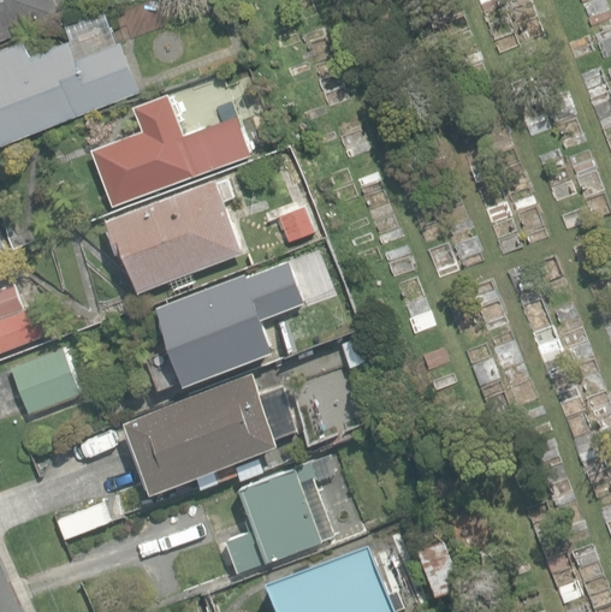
[(0,41),(9,37),(57,19),(55,13),(66,9),(63,0),(0,0),(0,41)]
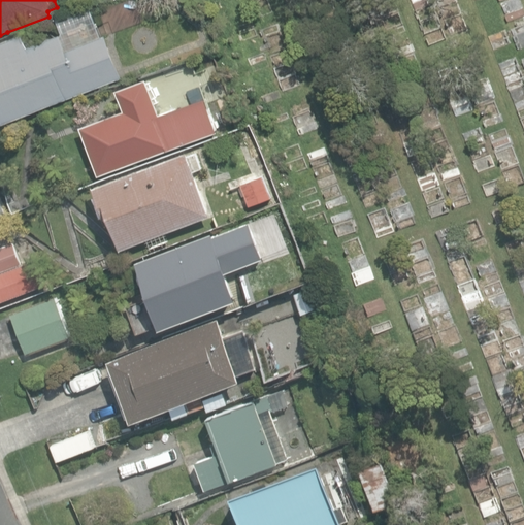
[(0,122),(1,125),(8,123),(63,101),(61,94),(76,88),(57,36),(25,48),(20,35),(8,39),(0,42),(0,122)]
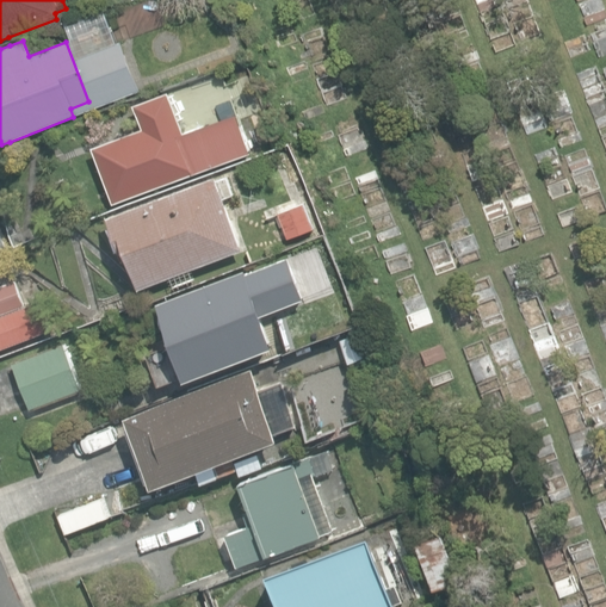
[(110,205),(110,206),(248,155),(233,116),(180,135),(165,94),(130,107),(140,130),(88,149),(110,205)]
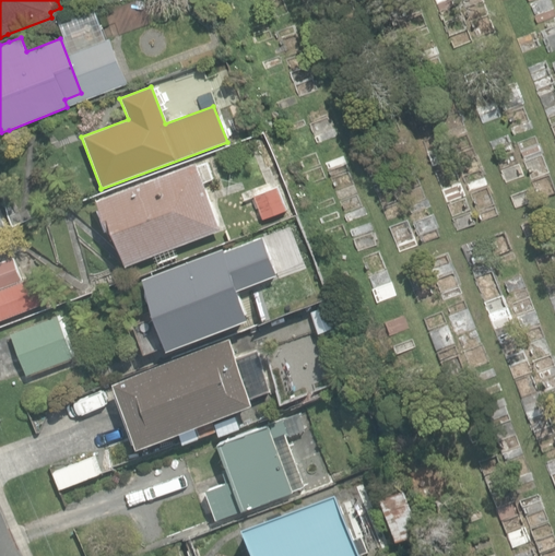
[(121,257),(125,267),(219,231),(193,164),(95,201),(98,210),(94,211),(103,233),(106,232),(109,240),(113,239),(119,258),(121,257)]
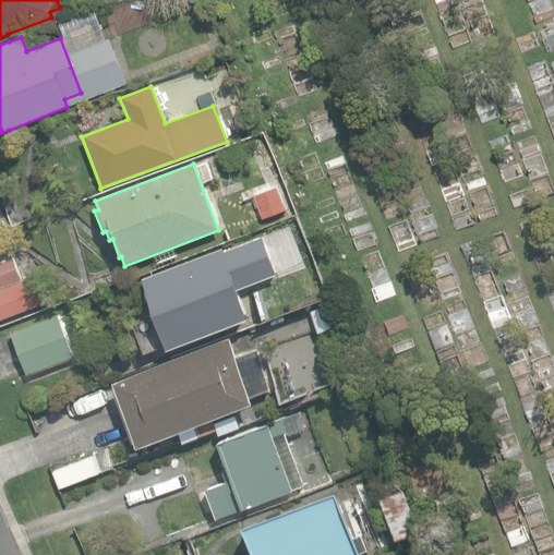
[(251,197),(259,220),(284,212),(275,189),(251,197)]
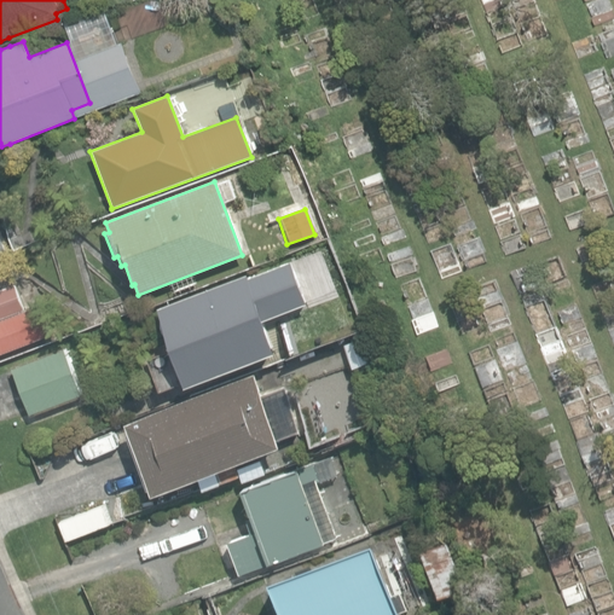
[(0,256),(9,253),(11,251),(9,248),(3,231),(0,232),(0,256)]
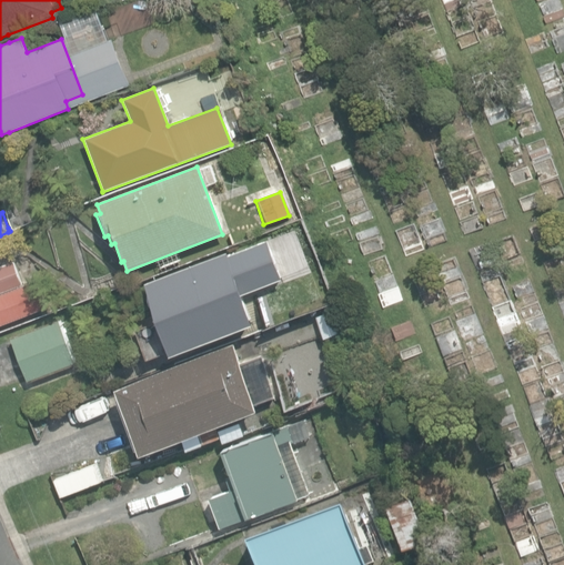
[(274,238),(285,266),(308,258),(296,229),(274,238)]
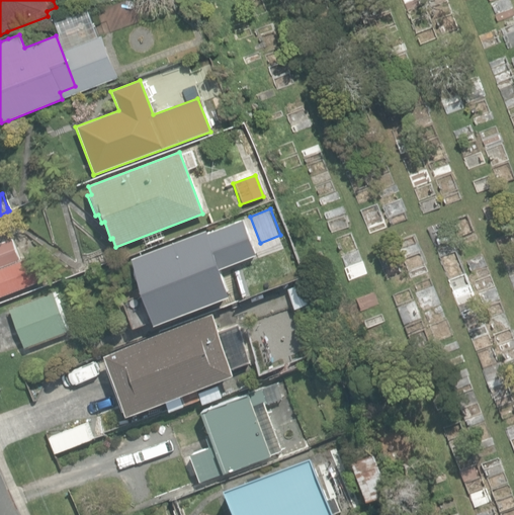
[(139,284),(154,324),(229,296),(204,231),(130,259),(133,268),(133,269),(133,270),(133,271),(133,272),(133,273),(133,274),(133,275),(133,276),(134,277),(134,278),(134,279),(135,279),(135,280),(136,281),(136,282),(137,282),(137,283),(138,283),(139,284)]
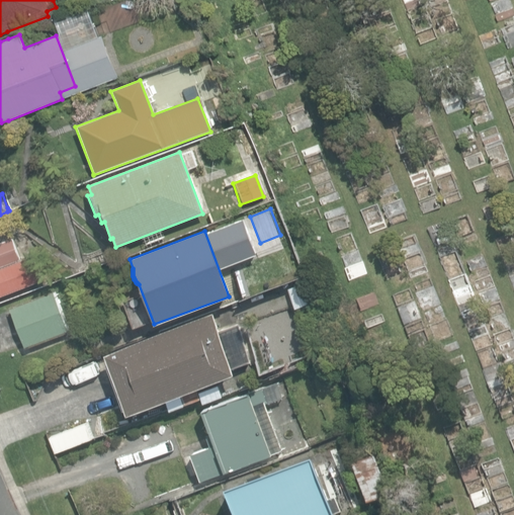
[(0,298),(7,295),(39,283),(29,257),(7,265),(0,268),(0,298)]
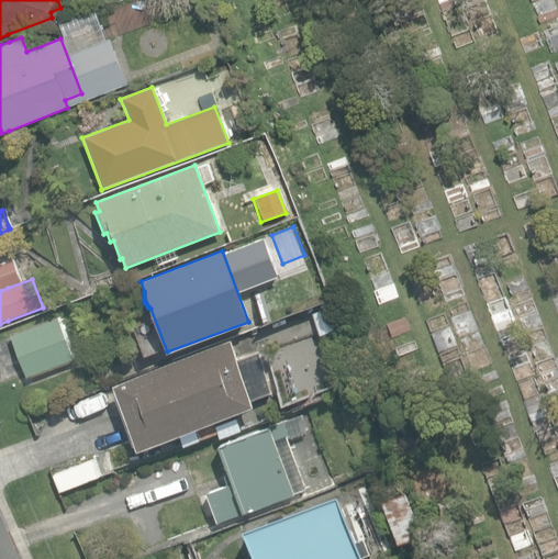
[(9,334),(25,379),(71,362),(55,317),(9,334)]
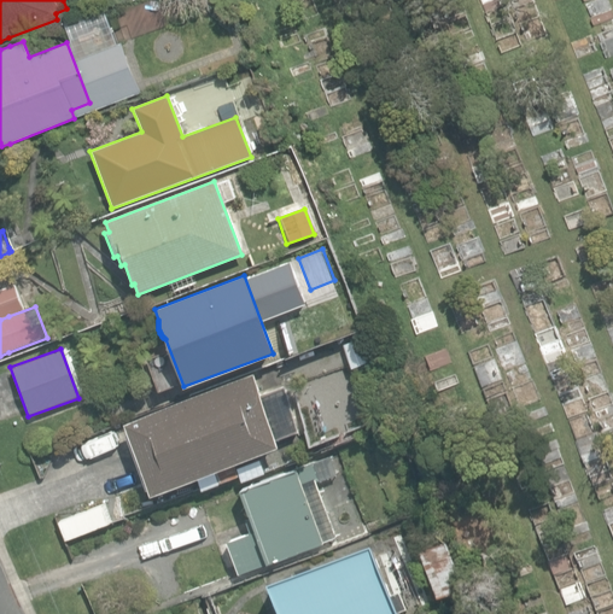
[(124,424),(151,493),(278,446),(251,376),(124,424)]
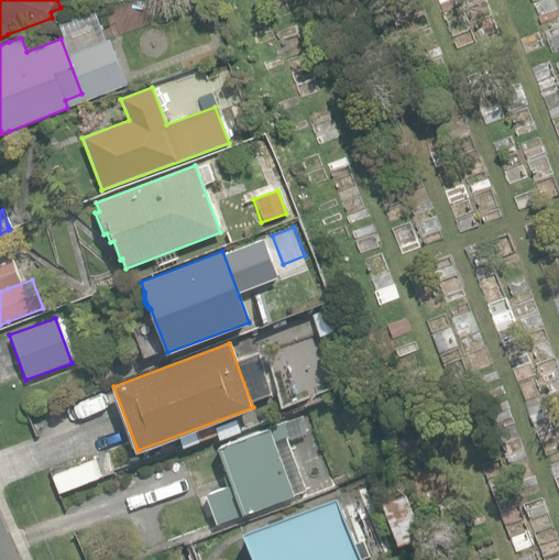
[(205,495),(215,524),(306,491),(287,441),(306,435),(299,418),(218,448),(231,485),(205,495)]
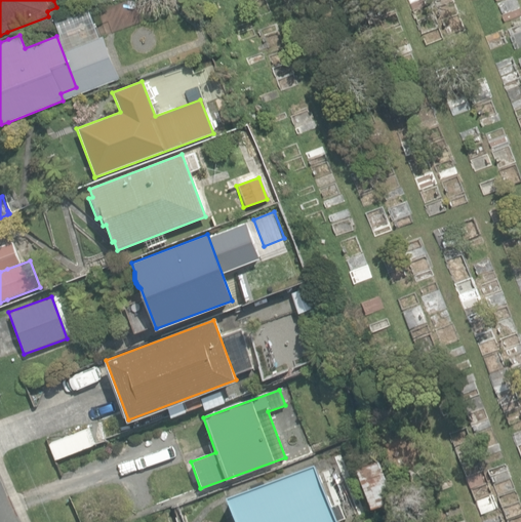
[(354,475),(369,514),(391,506),(375,466),(354,475)]
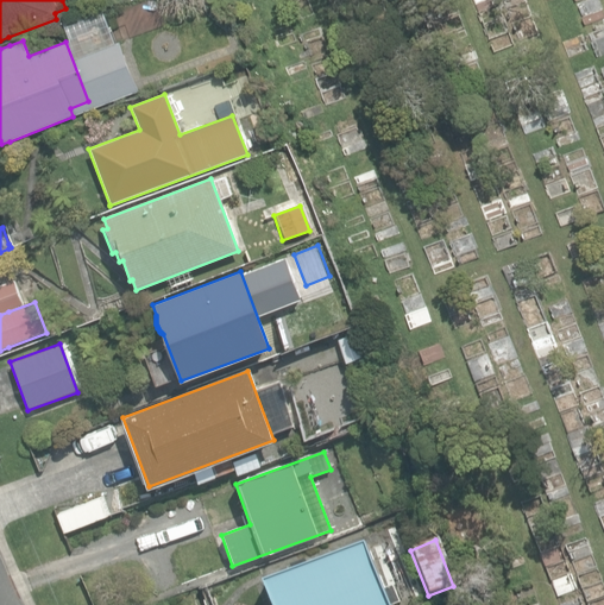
[(263,586),(269,604),(396,604),(390,588),(379,592),(363,548),(263,586)]
